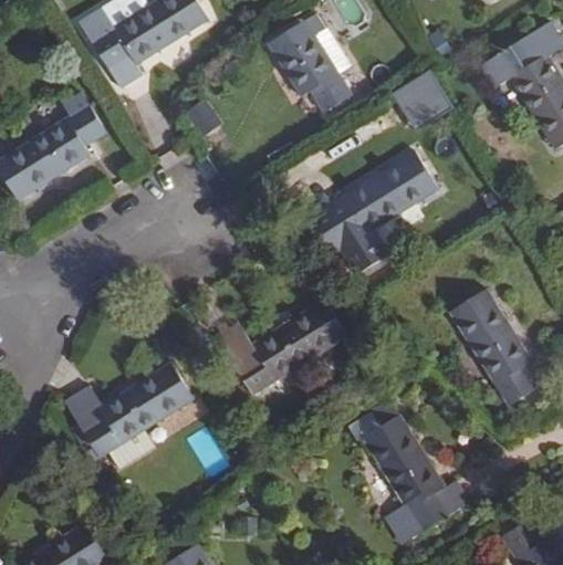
[(102,6),(77,21),(108,70),(131,55),(136,64),(216,13),(207,0),(153,0),(113,24),(102,6)]
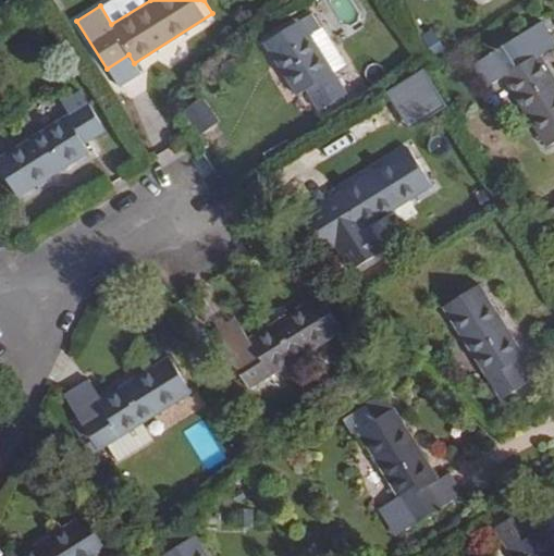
[(311,12),(262,42),(295,96),(305,89),(318,111),(346,93),(333,72),(345,64),(311,12)]
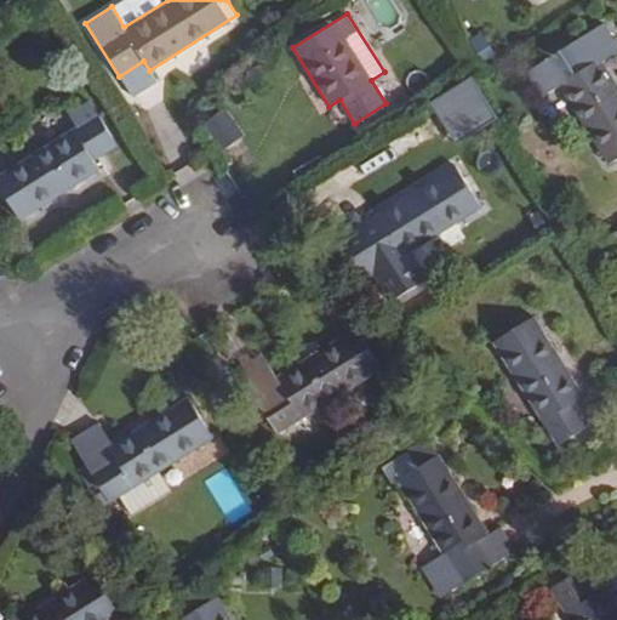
[(575,40),(543,61),(606,166),(616,159),(616,87),(599,58),(589,64),(575,40)]
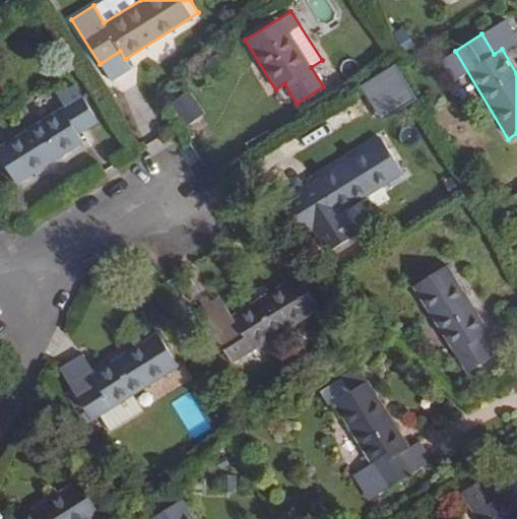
[(53,90),(63,107),(80,95),(73,84),(61,92),(60,92),(60,91),(59,91),(58,91),(57,91),(56,91),(55,90),(54,90),(53,90)]
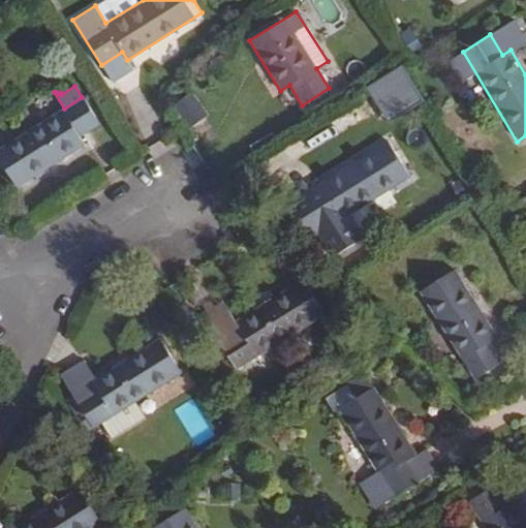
[(168,102),(185,126),(204,113),(187,89),(168,102)]
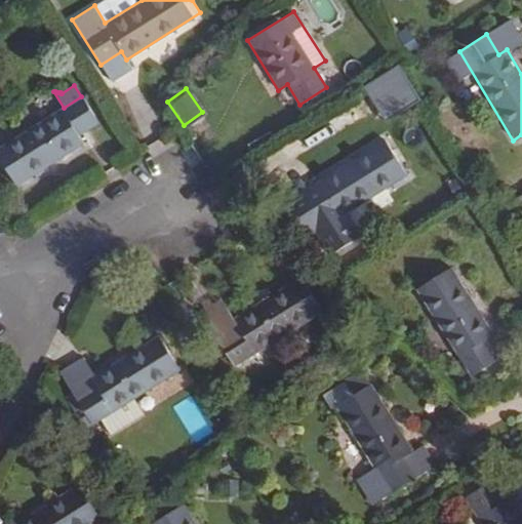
[(81,96),(0,146),(0,160),(15,187),(83,145),(78,136),(98,123),(81,96)]
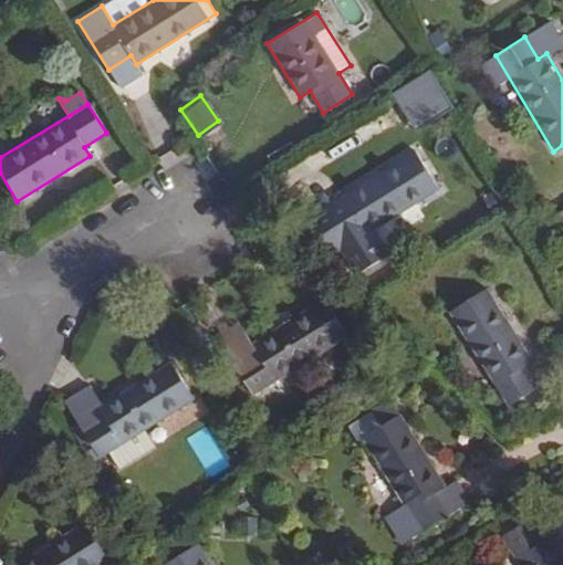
[(413,150),(341,195),(346,205),(324,218),(343,248),(436,189),(413,150)]
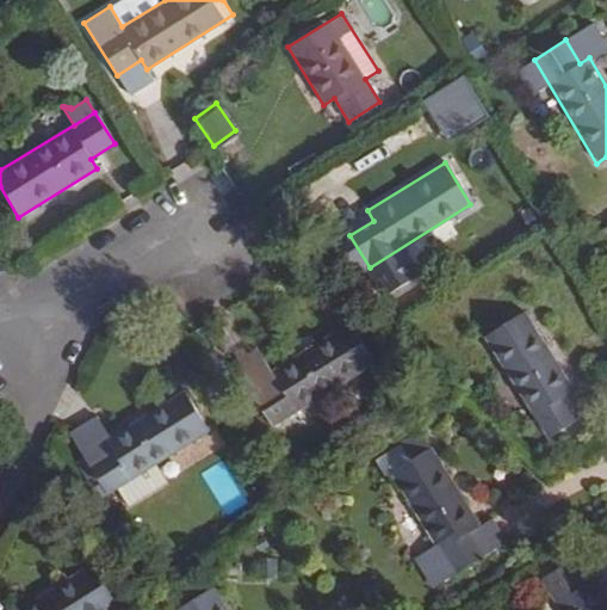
[(525,309),(483,336),(546,439),(578,419),(564,394),(573,389),(525,309)]
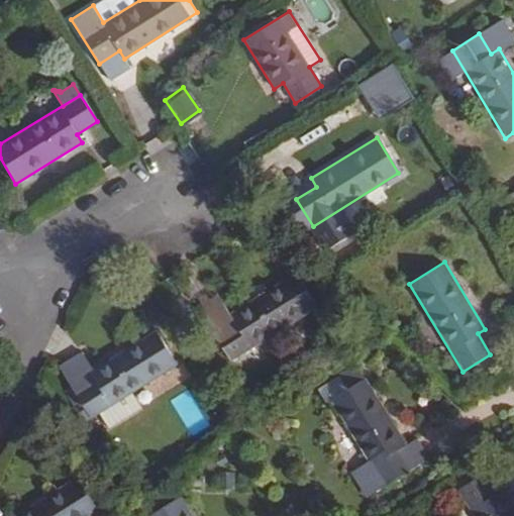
[(217,294),(197,306),(231,362),(317,307),(295,272),(228,312),(217,294)]
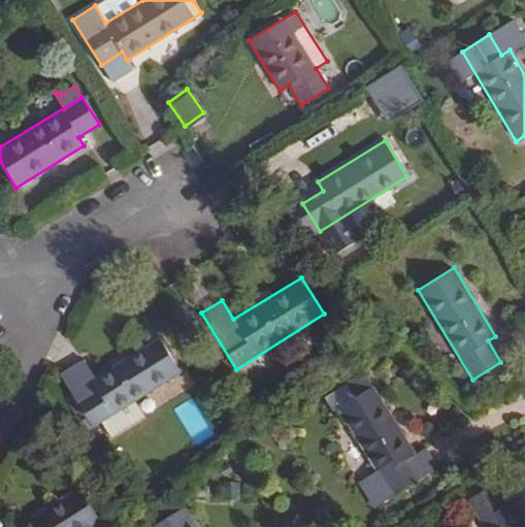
[(342,301),(337,307),(348,316),(353,309),(342,301)]
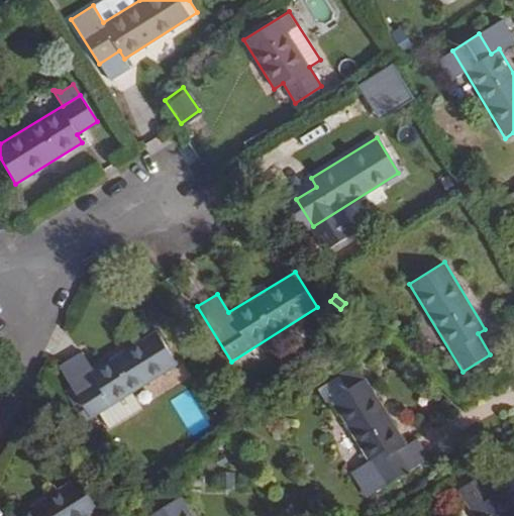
[(155,329),(88,371),(75,351),(56,364),(72,388),(79,400),(91,418),(99,413),(132,393),(177,365),(155,329)]
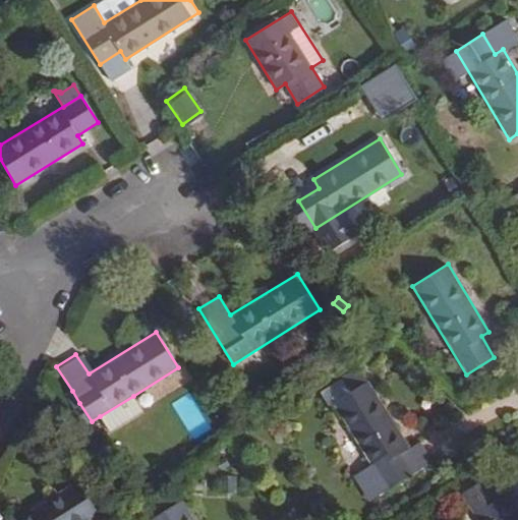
[(357,365),(320,391),(329,405),(333,403),(373,468),(355,480),(368,501),(432,461),(419,441),(409,447),(357,365)]
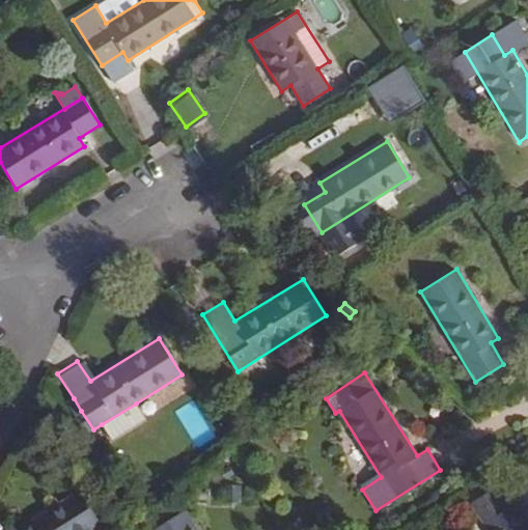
[(74,398),(64,403),(72,415),(81,411),(74,398)]
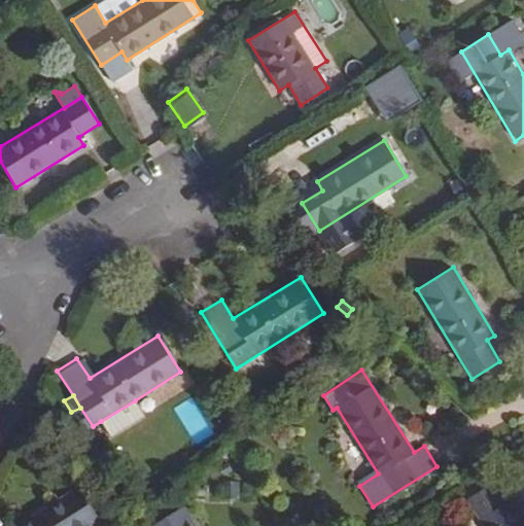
[(135,400),(101,421),(110,435),(144,415),(135,400)]
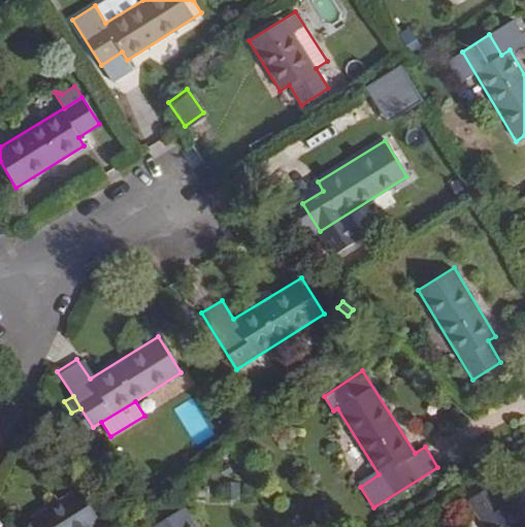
[(80,408),(71,413),(85,432),(93,427),(80,408)]
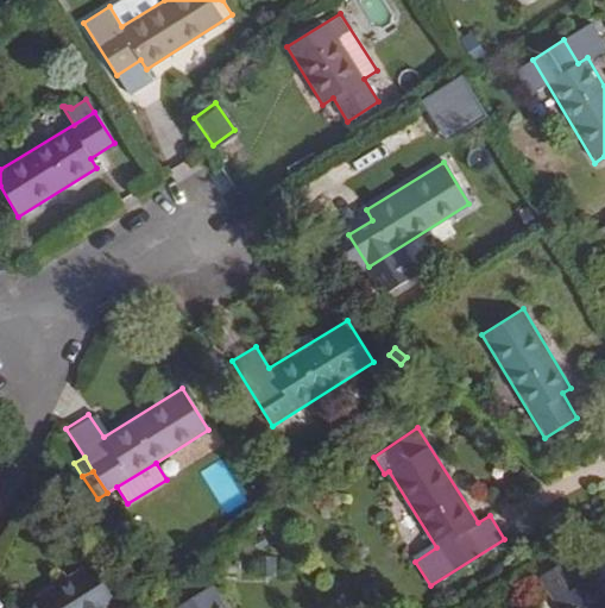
[(539,576),(566,559),(559,546),(533,562),(539,576)]
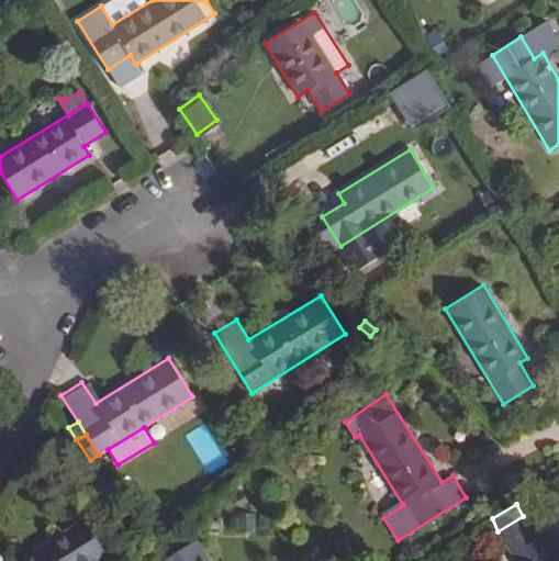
[(255,514),(241,513),(239,529),(254,530),(255,514)]
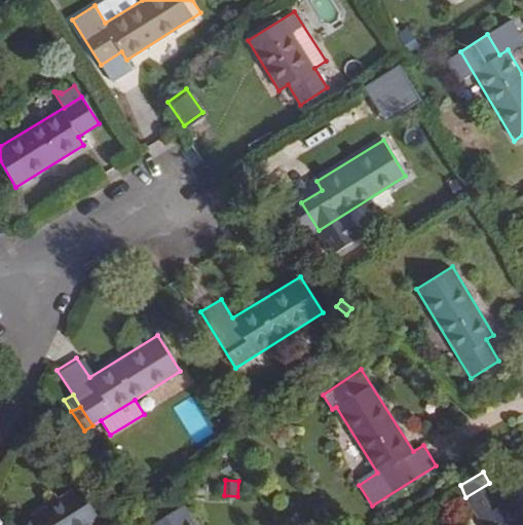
[(491,482),(465,497),(482,524),(522,524),(522,510),(514,495),(503,501),(491,482)]
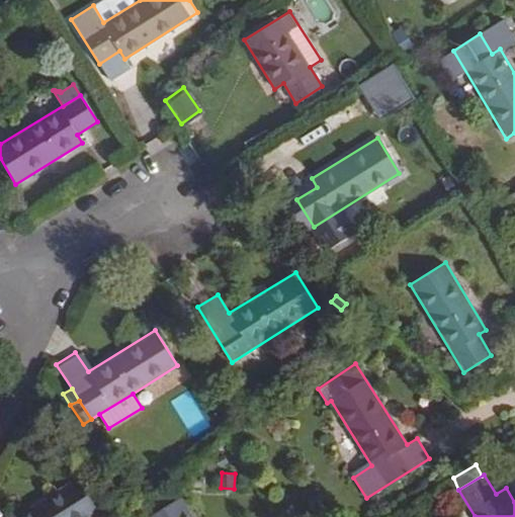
[(77,477),(11,516),(90,516),(99,512),(77,477)]
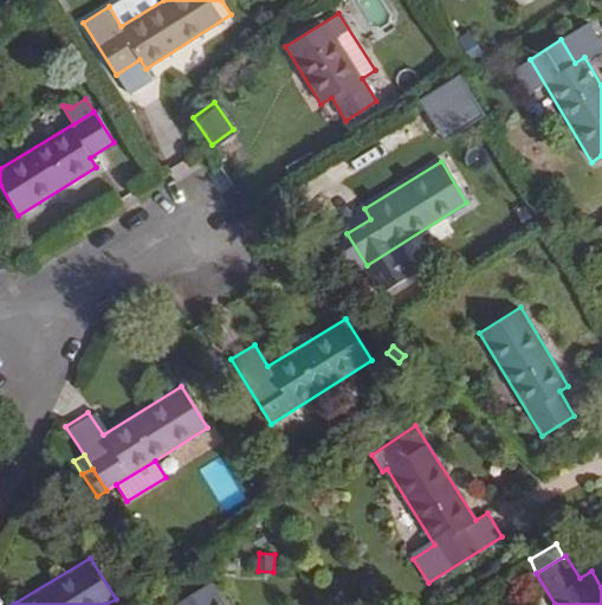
[(225,604),(212,583),(175,604),(225,604)]
